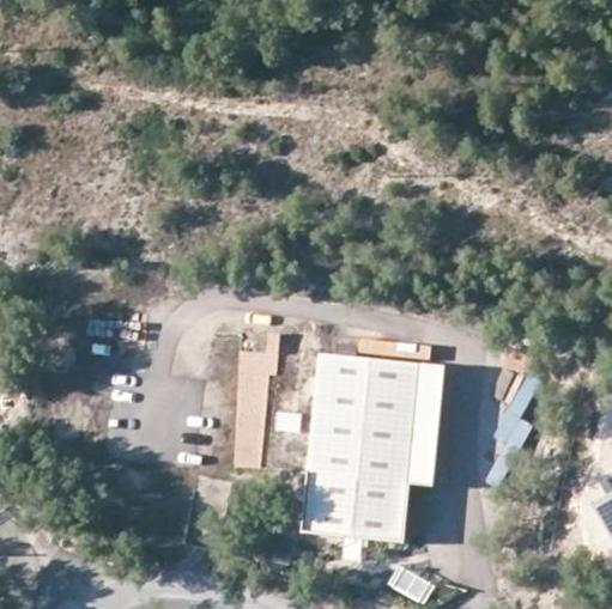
[(267,468),(273,330),(238,329),(232,467),(267,468)]
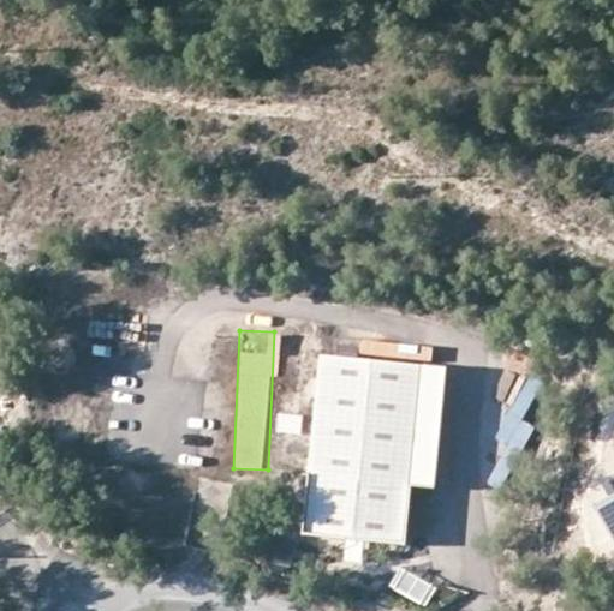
[(411,481),(423,364),(321,353),(305,531),(405,540),(411,481)]
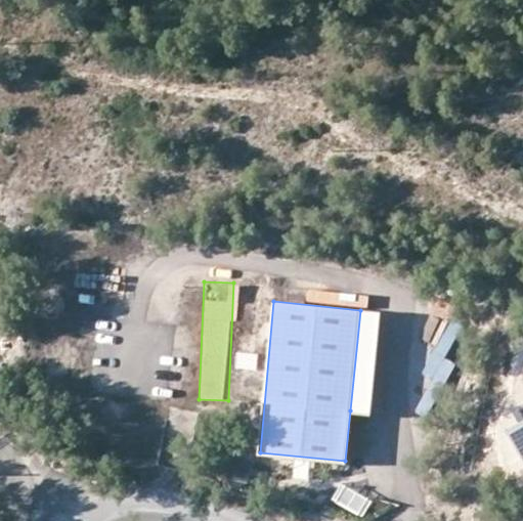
[(380,312),(360,310),(350,410),(369,411),(380,312)]
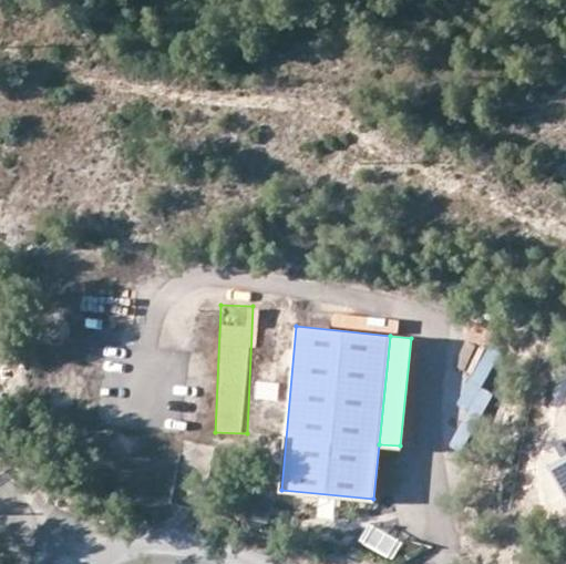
[(256,400),(278,401),(279,382),(257,382),(256,400)]
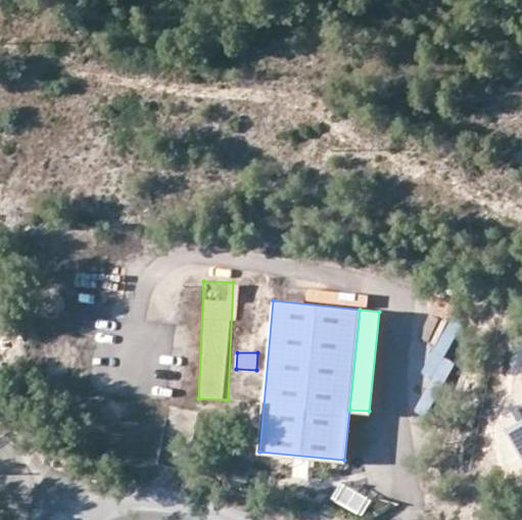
[(202,486),(203,476),(189,475),(187,484),(202,486)]
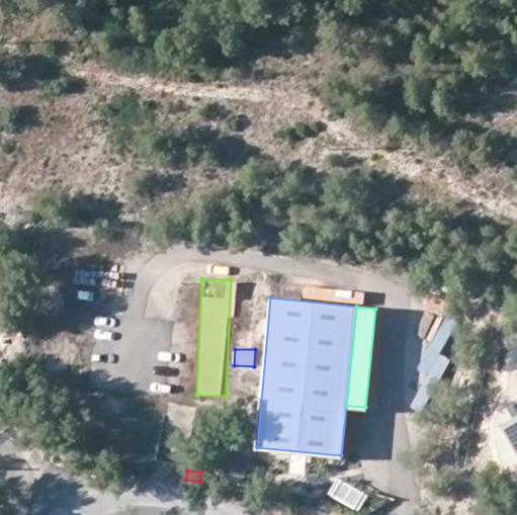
[(360,510),(367,492),(336,479),(328,497),(360,510)]
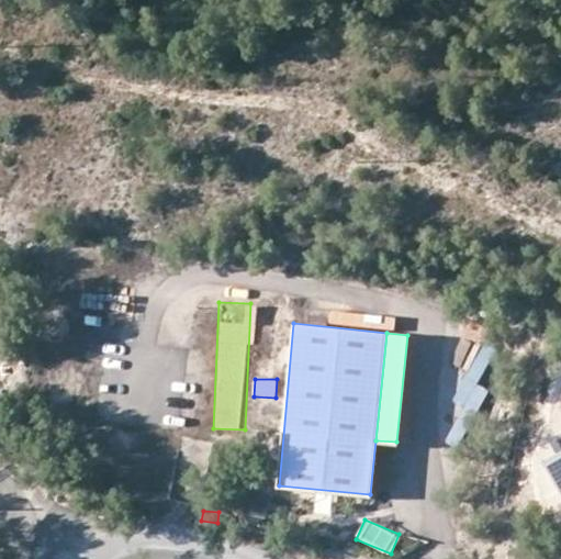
All buildings are outlined.
